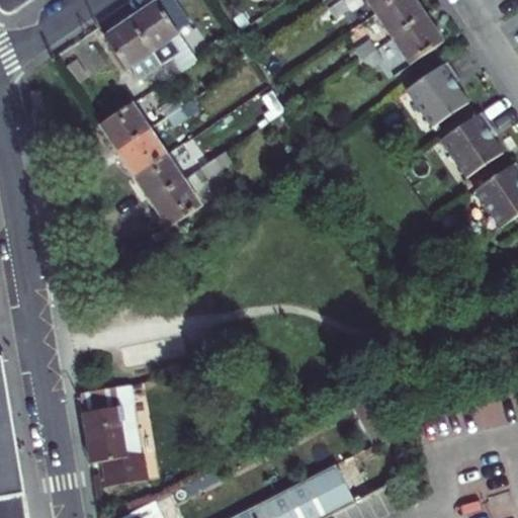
[(0,0),(0,7),(4,10),(9,12),(13,11),(17,10),(21,8),(32,0),(0,0)]
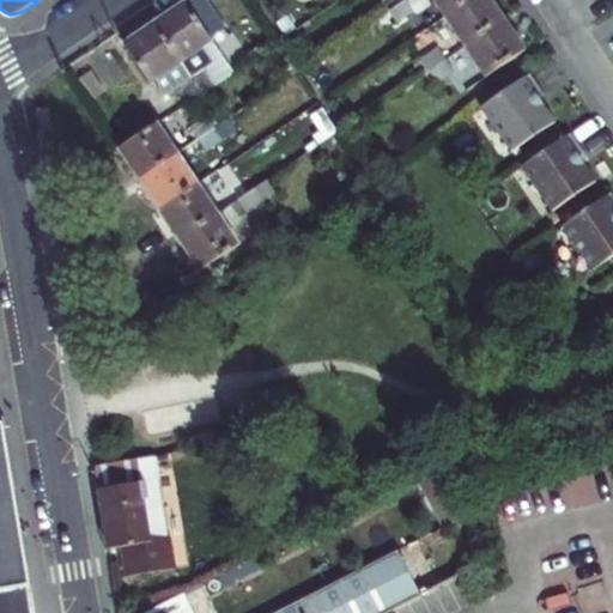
[(204,0),(190,0),(156,24),(201,93),(232,72),(205,32),(219,23),(204,0)]
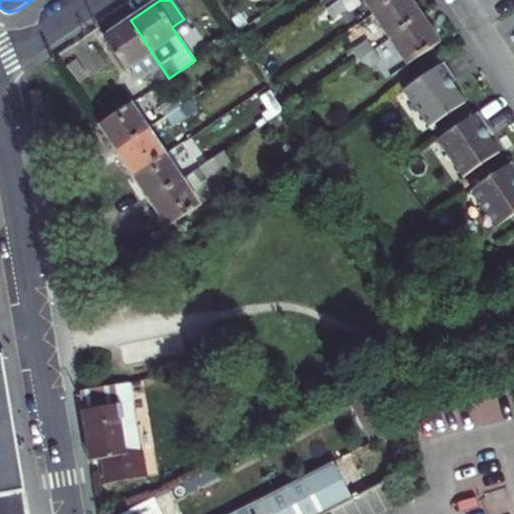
[(324,9),(338,0),(337,0),(321,0),(319,1),(324,9)]
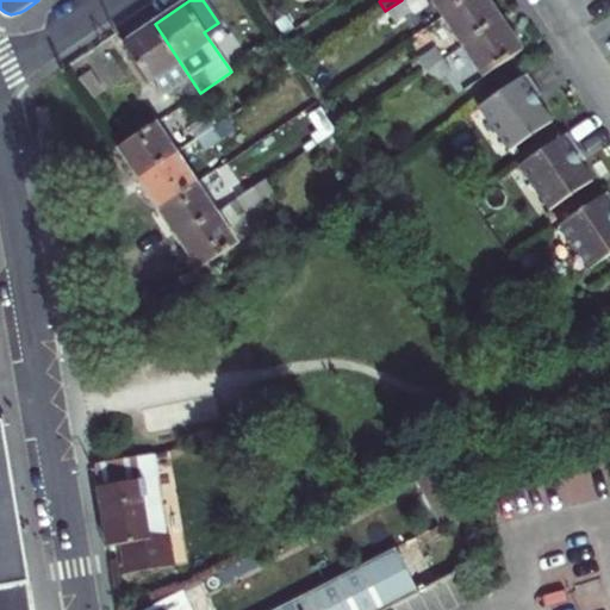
[(409,11),(402,0),(385,11),(392,22),(409,11)]
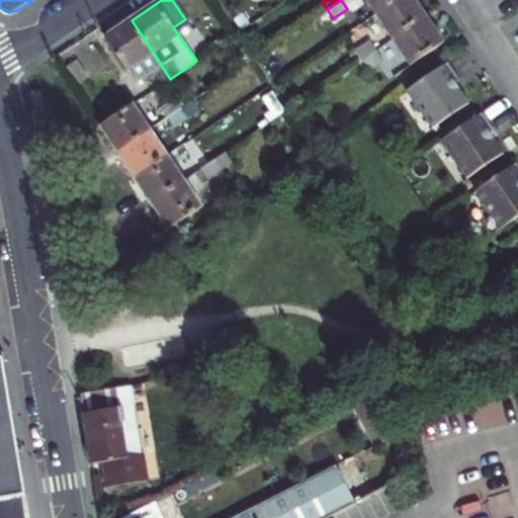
[(364,0),(375,14),(397,0),(364,0)]
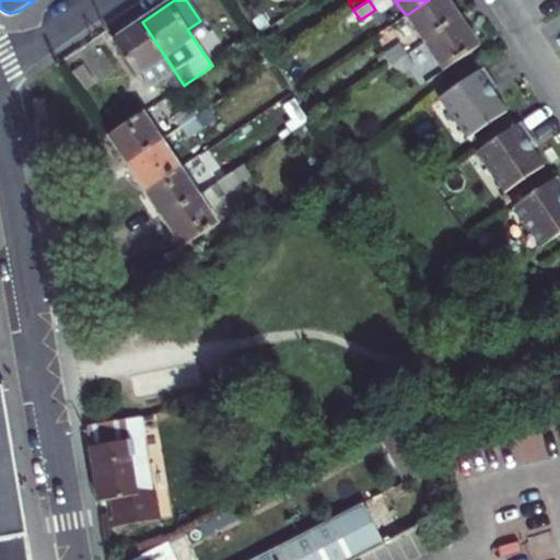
[(429,0),(406,15),(423,43),(459,18),(447,0),(429,0)]
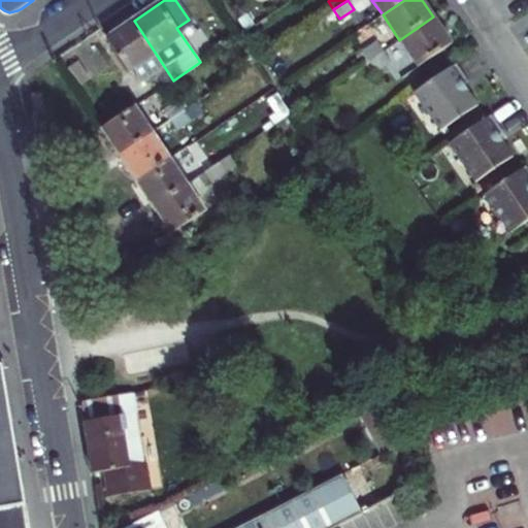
[(418,67),(452,43),(433,17),(399,40),(418,67)]
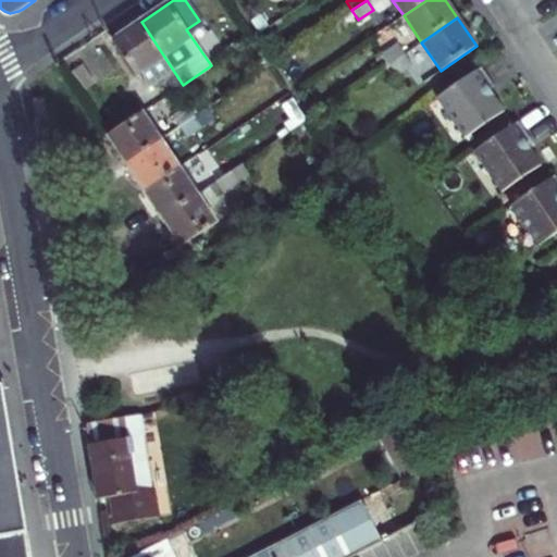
[(141,22),(112,41),(137,76),(156,63),(174,91),(183,85),(141,22)]
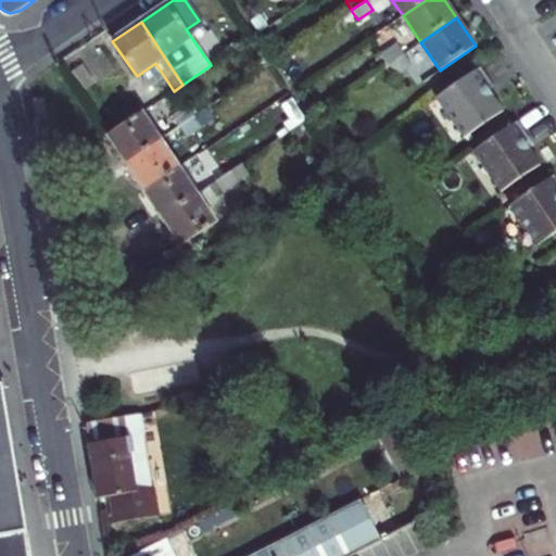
[(388,64),(403,54),(396,46),(382,55),(388,64)]
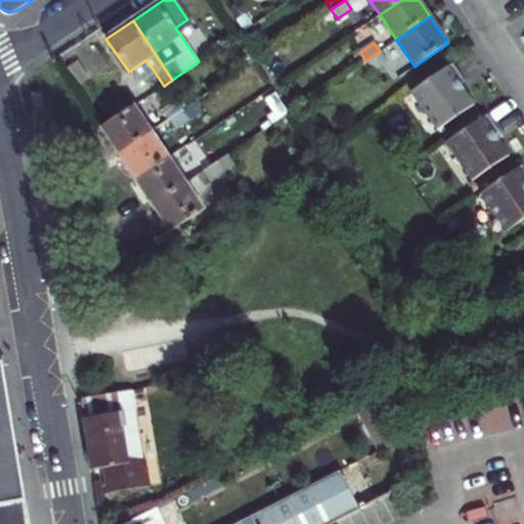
[(386,59),(380,51),(365,60),(370,70),(386,59)]
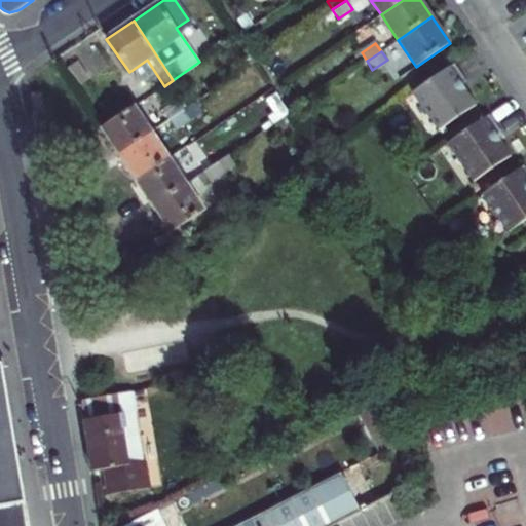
[(466,82),(453,63),(412,92),(439,132),(477,105),(462,84),(466,82)]
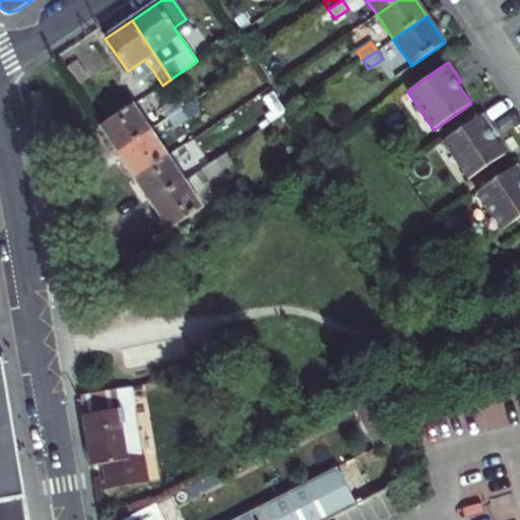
[(42,91),(30,93),(34,114),(45,112),(42,91)]
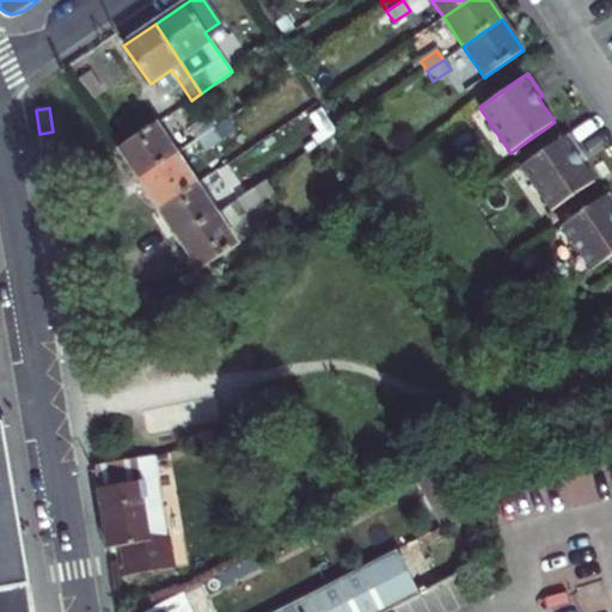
[(208,118),(191,129),(199,138),(214,128),(208,118)]
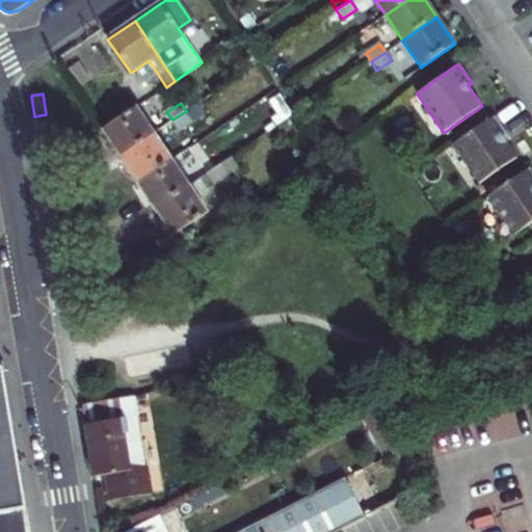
[(155,132),(137,106),(102,130),(120,155),(155,132)]
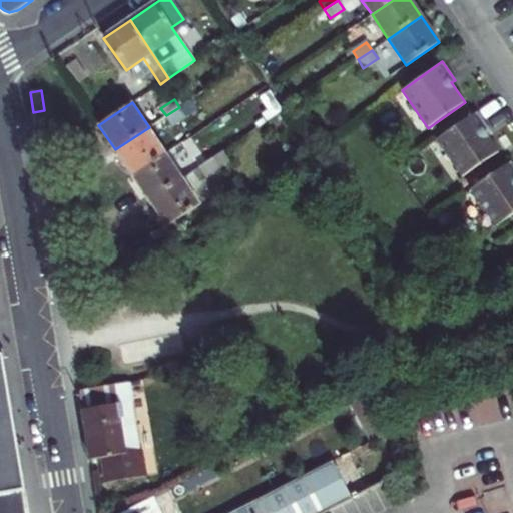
[(185,116),(179,107),(166,115),(172,124),(185,116)]
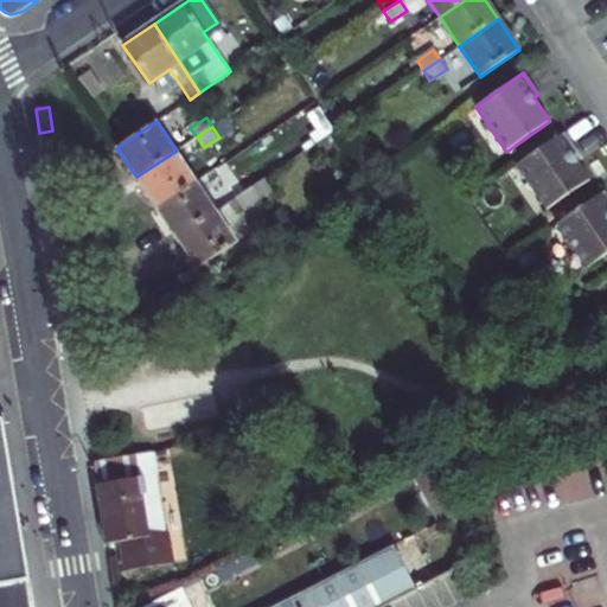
[(579,153),(564,132),(516,166),(547,210),(590,180),(574,157),(579,153)]
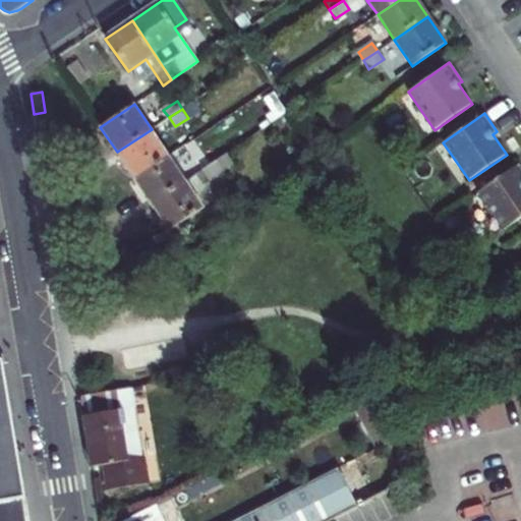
[(168,155),(152,129),(117,152),(134,177),(168,155)]
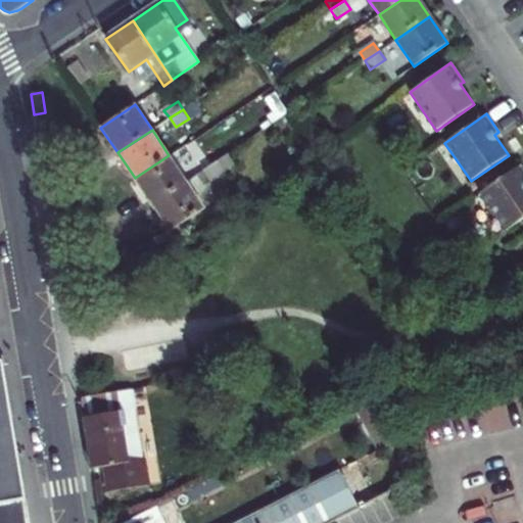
[(204,170),(218,160),(212,151),(198,161),(204,170)]
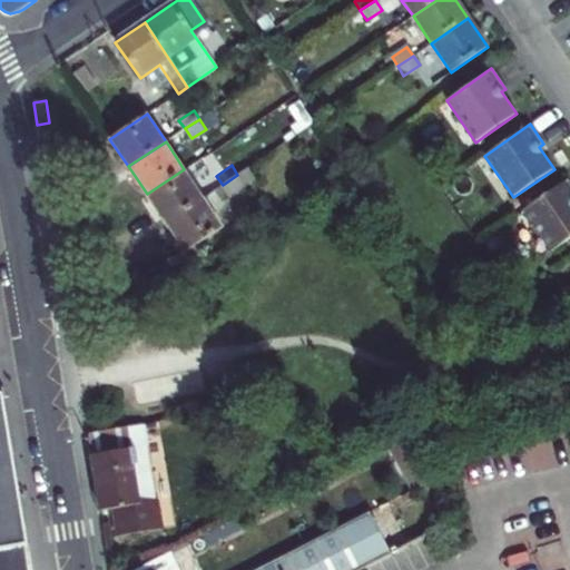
[(249,167),(237,175),(223,185),(229,195),(256,176),(249,167)]
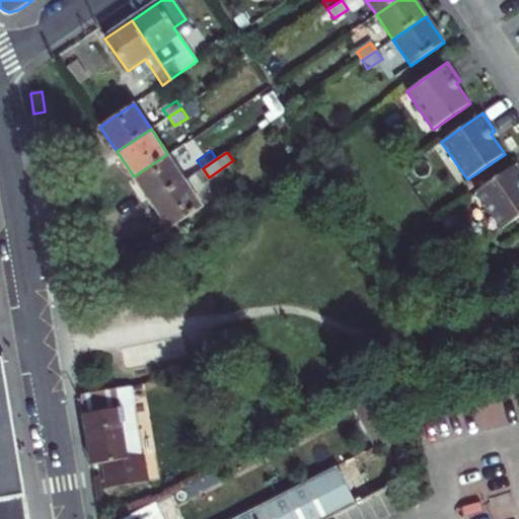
[(151,203),(184,180),(167,154),(134,176),(151,203)]
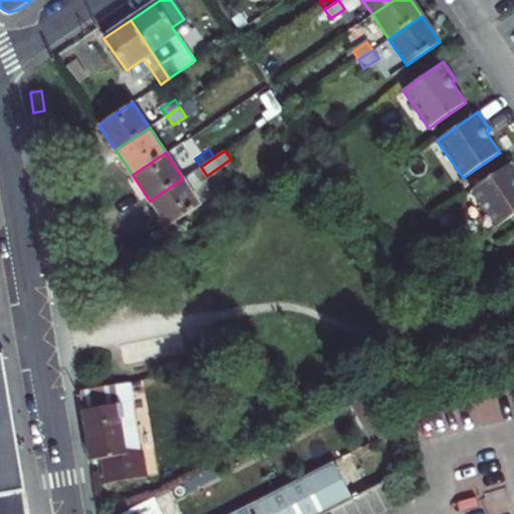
[(513,165),(512,162),(471,190),(497,227),(513,215),(513,165)]
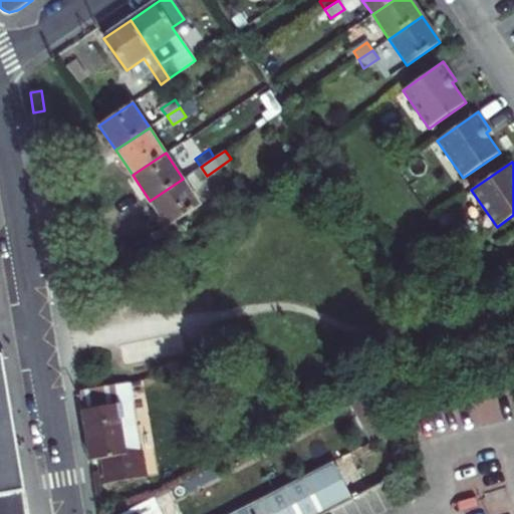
[(209,181),(207,176),(201,167),(183,179),(193,192),(209,181)]
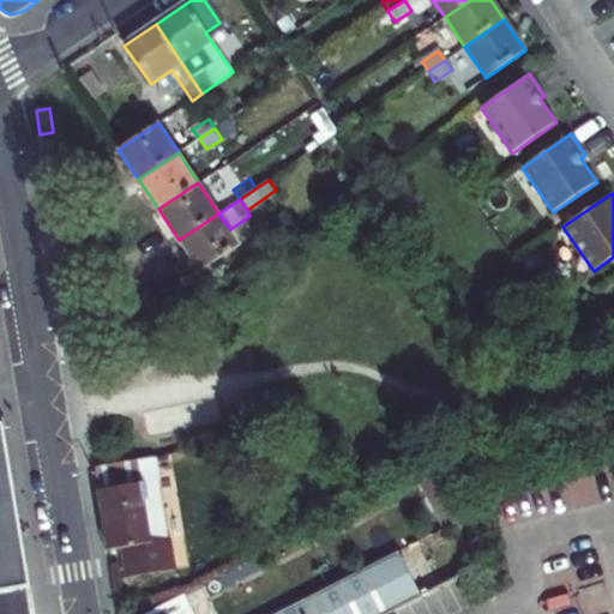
[(240,242),(230,229),(218,214),(179,240),(199,270),(240,242)]
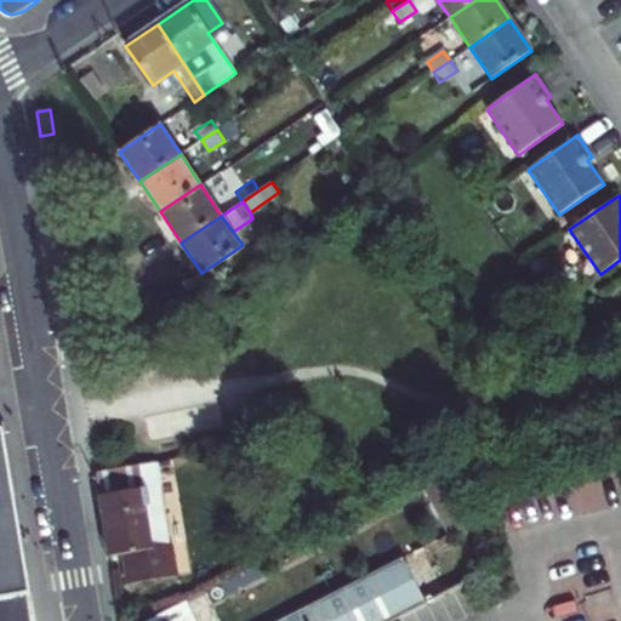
[(0,620),(35,620),(3,429),(0,429),(0,620)]
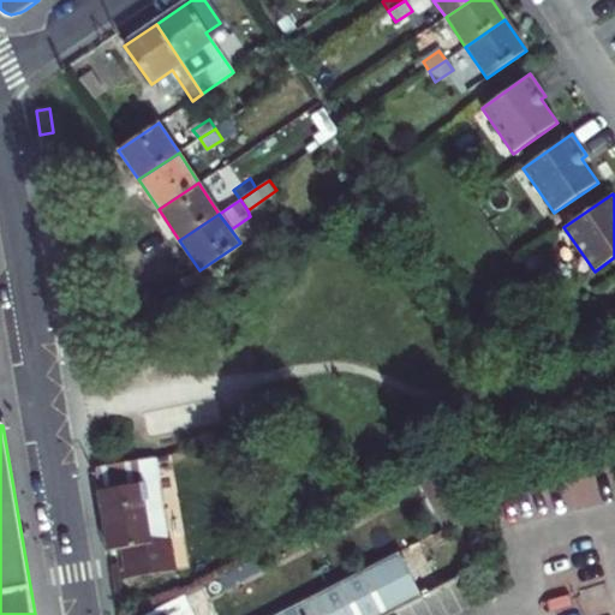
[(169,543),(155,459),(96,473),(111,553),(121,551),(126,580),(174,573),(169,543)]
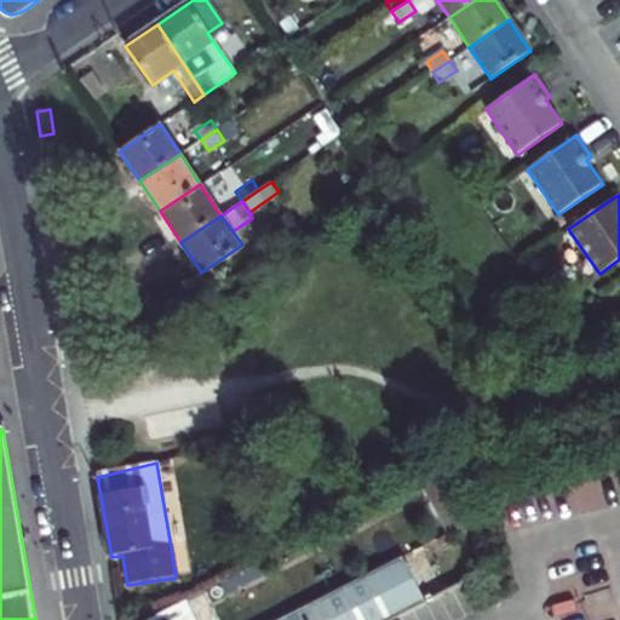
[(390,619),(422,604),(397,560),(280,619),(390,619)]
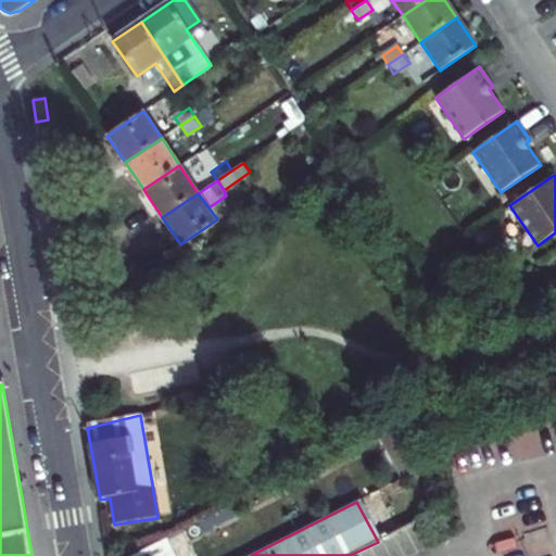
[(164,555),(158,543),(133,555),(164,555)]
